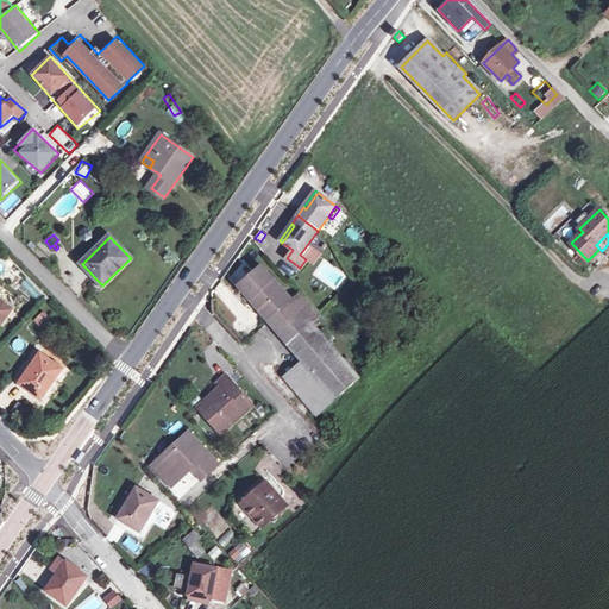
[(26,242),(46,262),(49,258),(30,239),(26,242)]
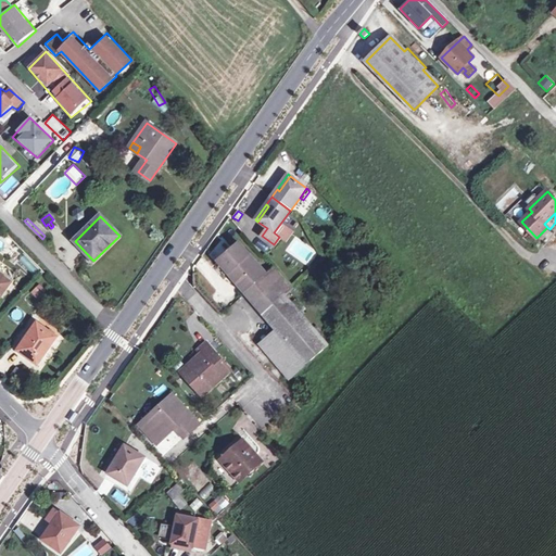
[(277,235),(283,226),(280,224),(274,232),(277,235)]
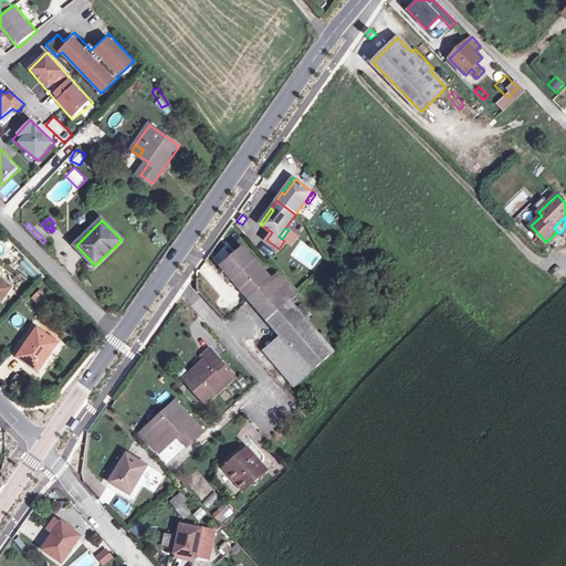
[(221,264),(251,299),(271,280),(242,247),(221,264)]
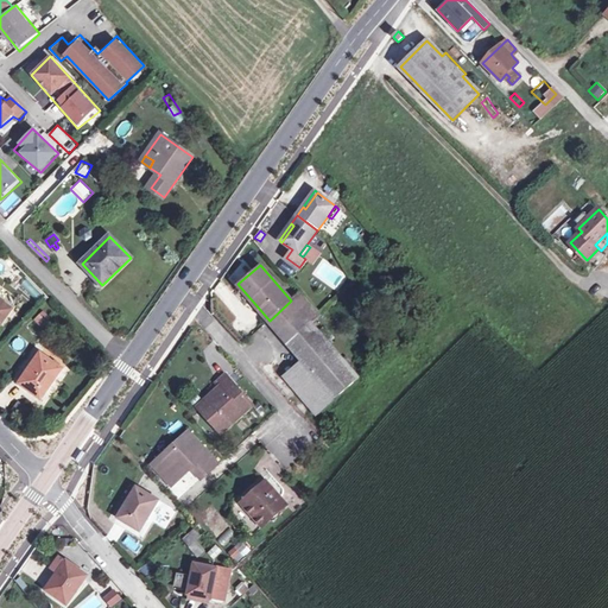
[(291,301),(312,323),(321,315),(301,293),(291,301)]
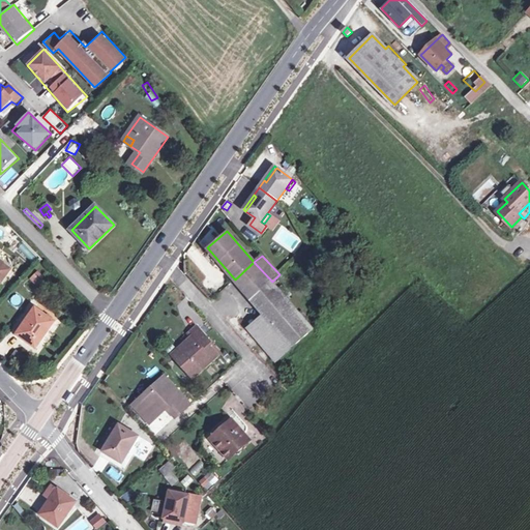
[(0,283),(10,269),(0,261),(0,283)]
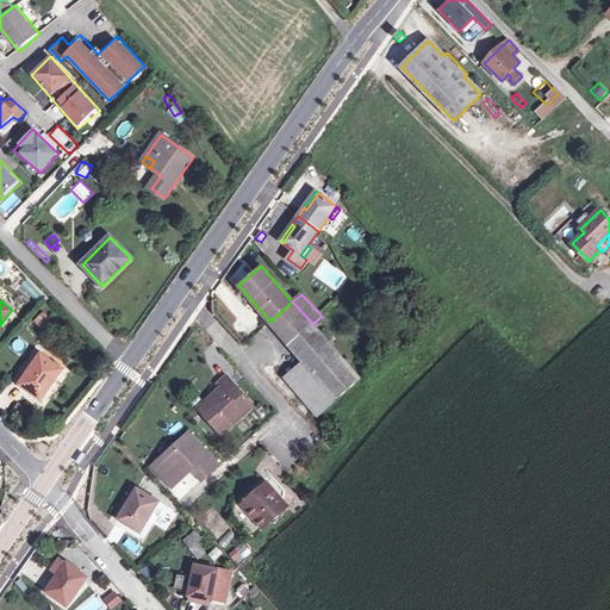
[(292,302),(271,322),(303,359),(282,378),(317,417),(363,379),(313,324),(292,302)]
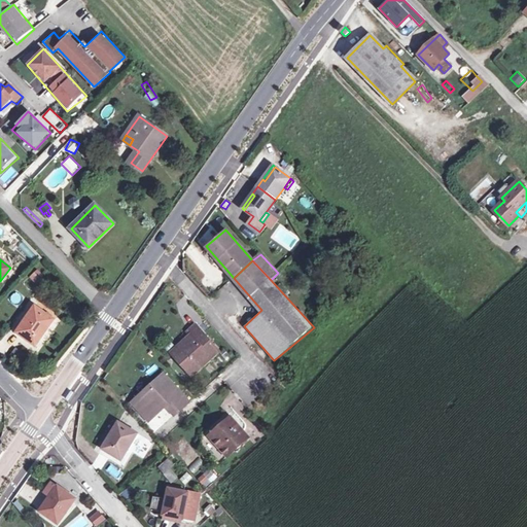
[(33,282),(43,277),(39,270),(29,275),(33,282)]
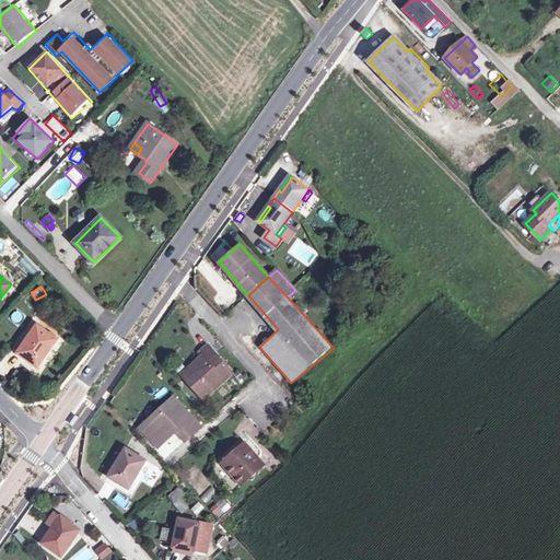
[(57,339),(37,325),(19,353),(37,366),(57,339)]
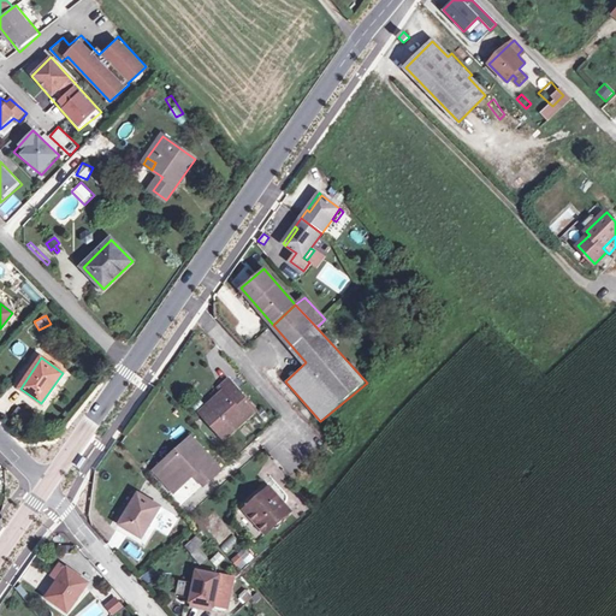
[(205,416),(224,438),(255,410),(229,380),(220,389),(223,392),(214,401),(218,406),(205,416)]
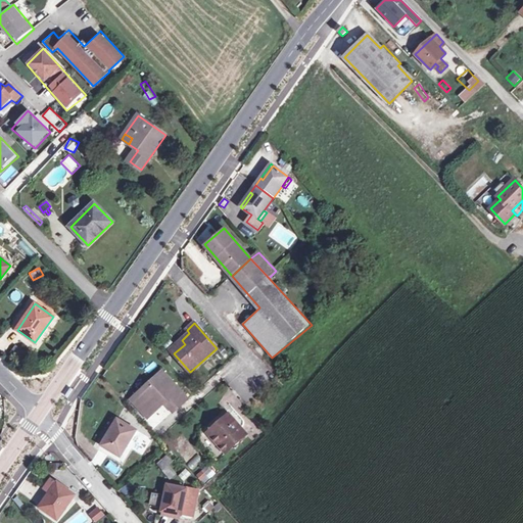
[(171,350),(174,353),(185,344),(182,340),(171,350)]
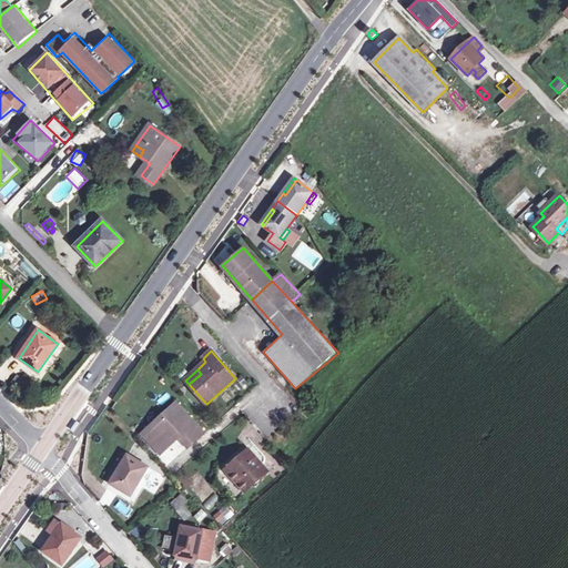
[(163,419),(148,433),(163,450),(179,436),(189,446),(203,434),(176,404),(162,417),(163,419)]
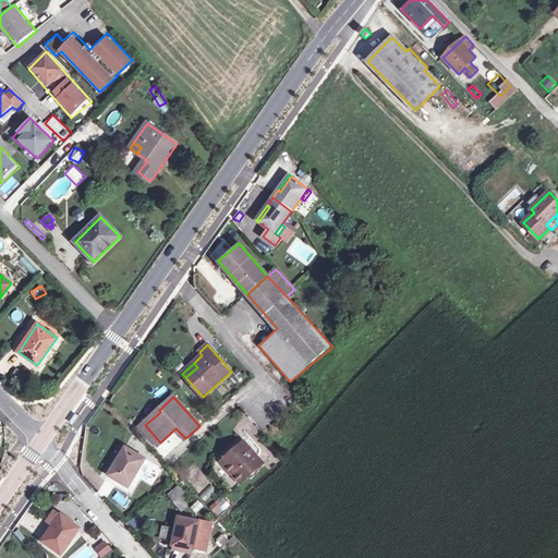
[(156,447),(160,443),(145,425),(160,412),(159,410),(140,428),(156,447)]
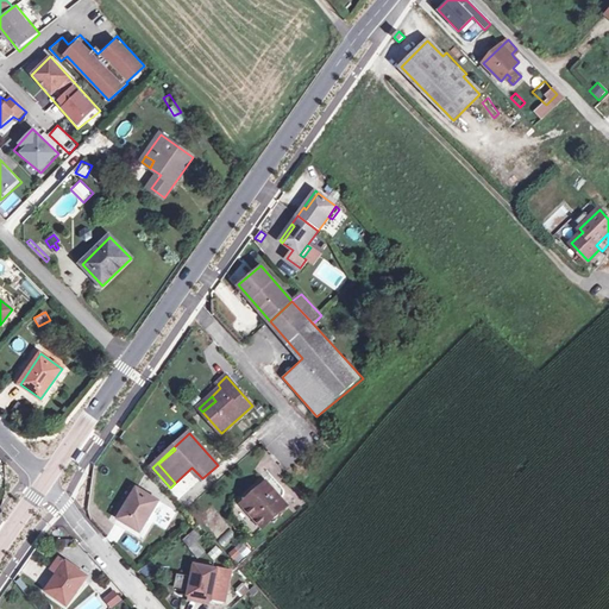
[(148,470),(137,488),(158,501),(177,512),(181,507),(148,470)]
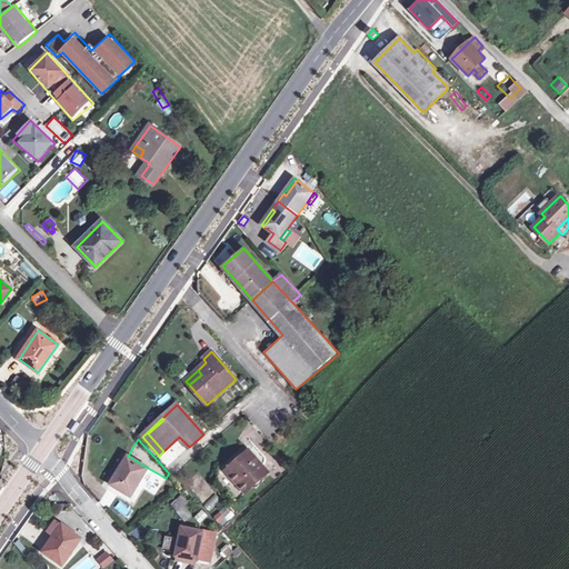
[(245,462),(230,475),(246,492),(269,472),(249,450),(240,458),(245,462)]
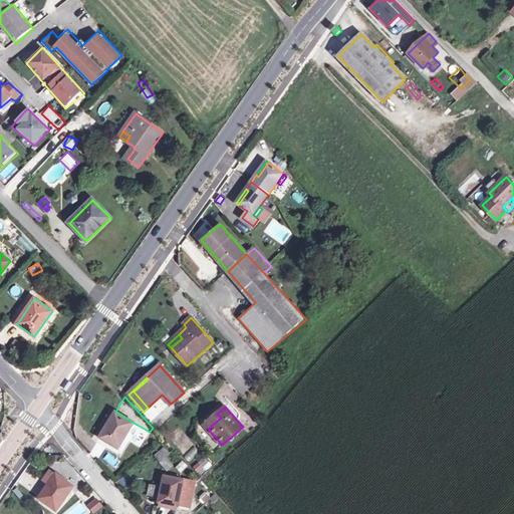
[(127,434),(134,423),(115,412),(100,438),(116,447),(124,435),(126,436),(127,434)]
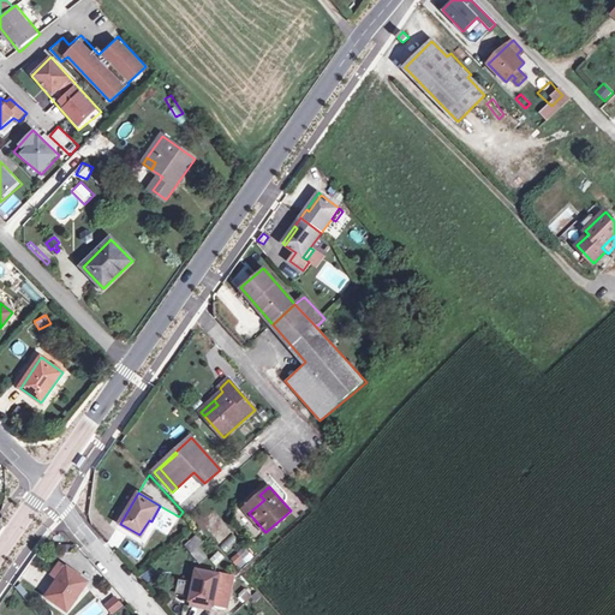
[(249,513),(264,500),(260,495),(245,509),(249,513)]
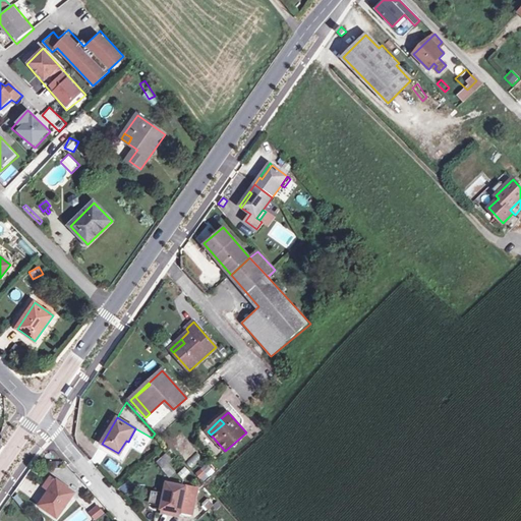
[(145,450),(152,438),(135,428),(129,440),(145,450)]
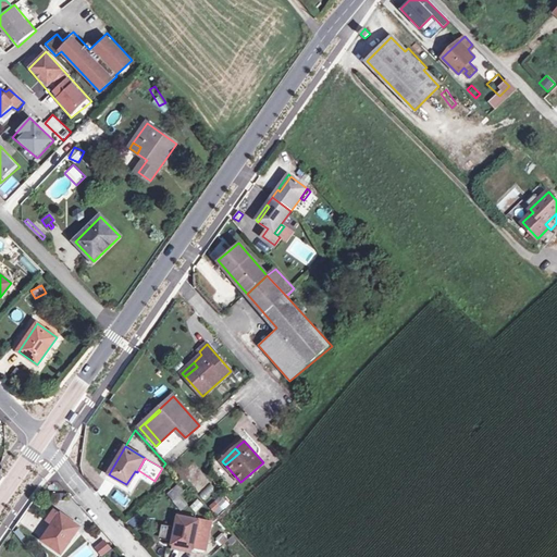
[(128,486),(137,472),(135,471),(126,484),(128,486)]
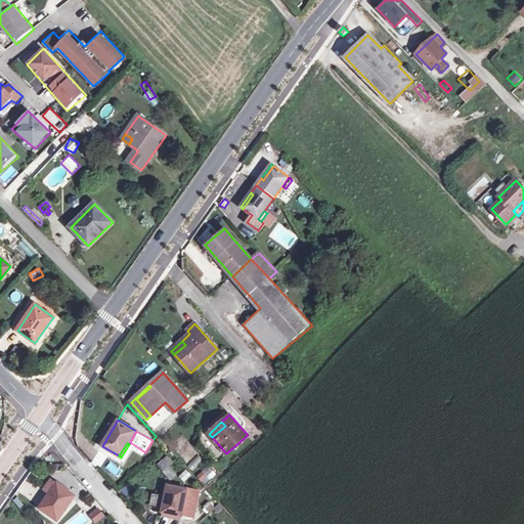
[(173,463),(177,459),(169,448),(164,452),(168,457),(173,463)]
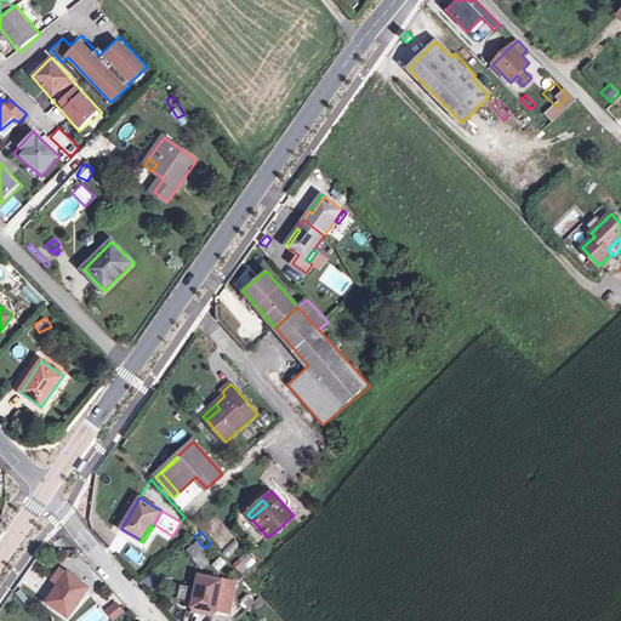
[(188,552),(199,542),(194,536),(182,546),(188,552)]
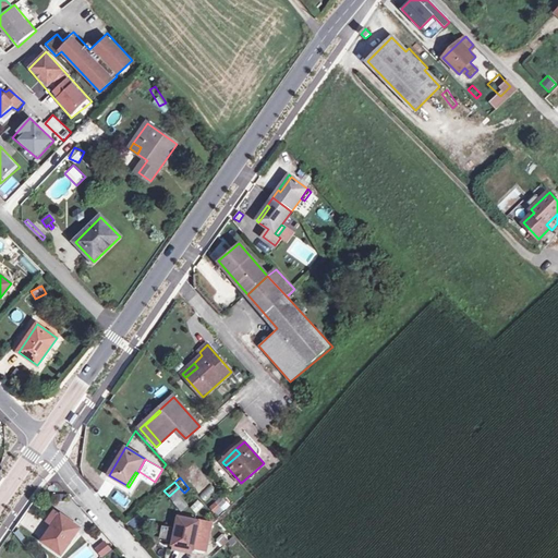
[(181,496),(184,493),(179,487),(169,496),(174,502),(181,496)]
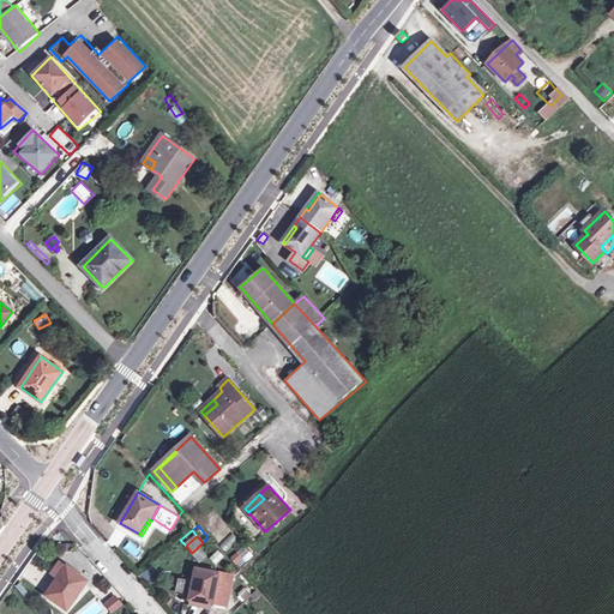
[(239,567),(253,555),(244,545),(230,557),(239,567)]
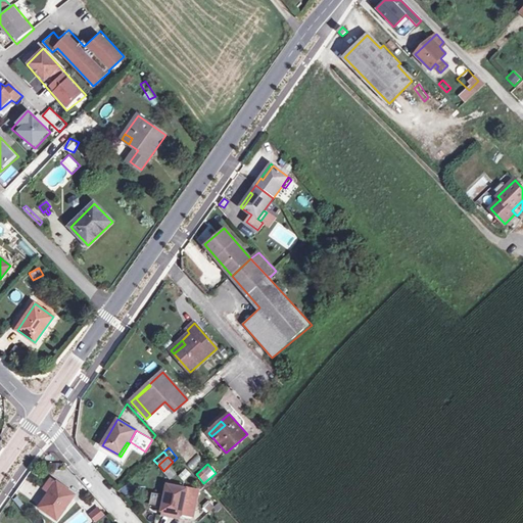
[(177,474),(170,465),(163,471),(170,479),(177,474)]
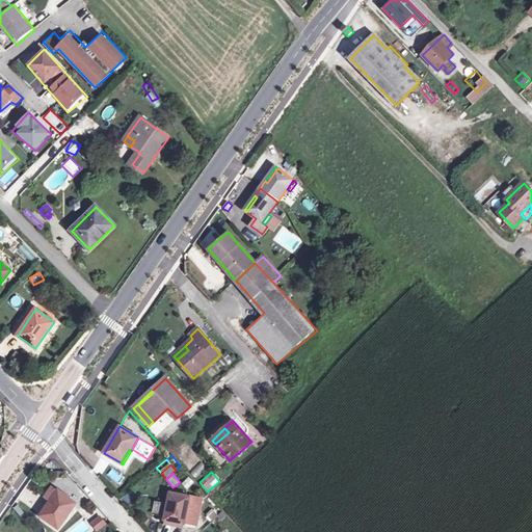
[(186,488),(193,482),(189,477),(181,482),(186,488)]
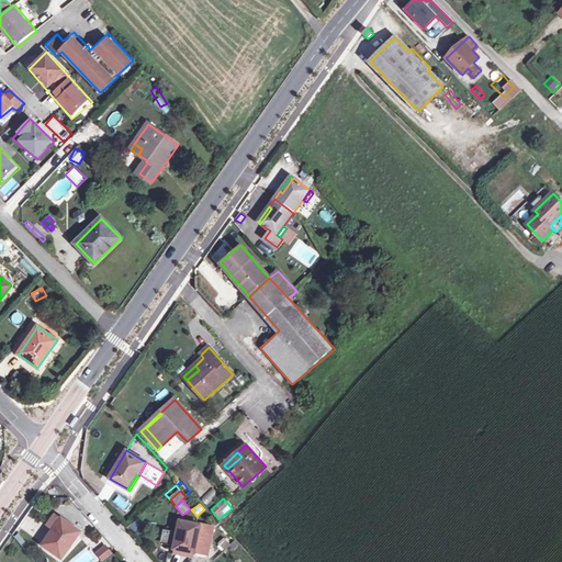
[(56,514),(47,526),(53,530),(62,518),(56,514)]
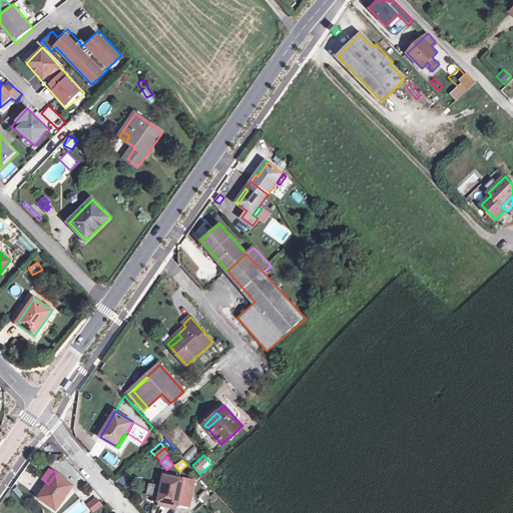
[(65,498),(63,496),(71,484),(56,473),(48,484),(38,497),(56,510),(65,498)]
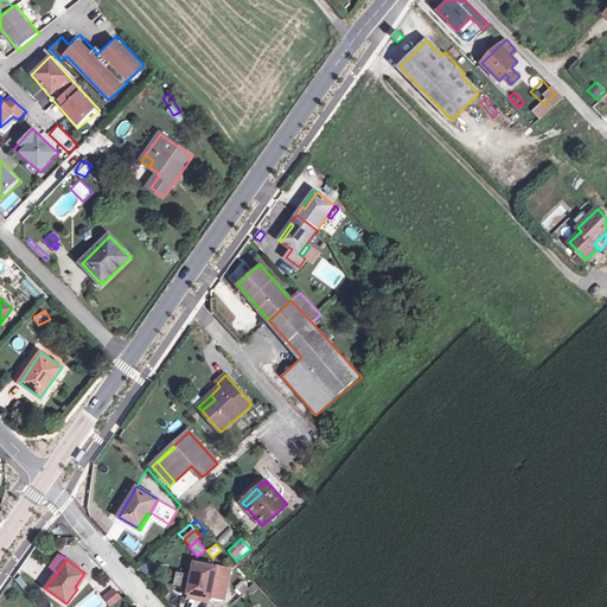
[(217,567),(195,562),(187,593),(210,598),(212,588),(215,576),(217,567)]
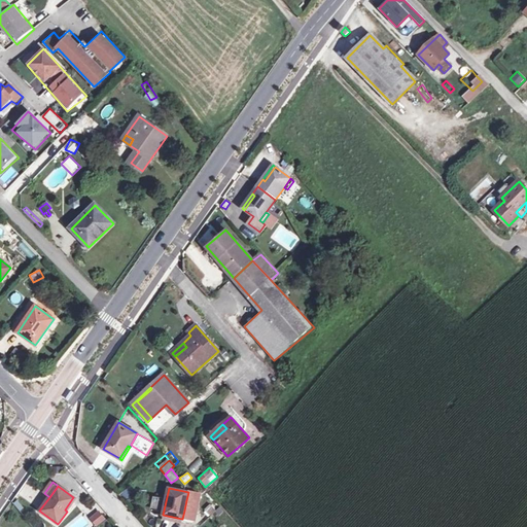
[(161,510),(163,497),(153,495),(150,506),(161,510)]
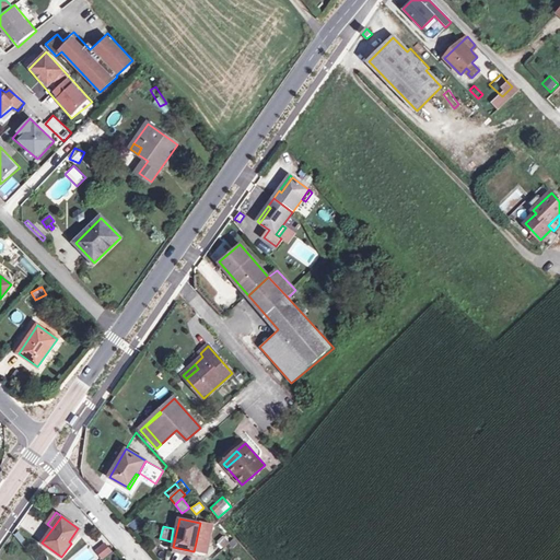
[(196,543),(207,545),(209,534),(198,532),(196,543)]
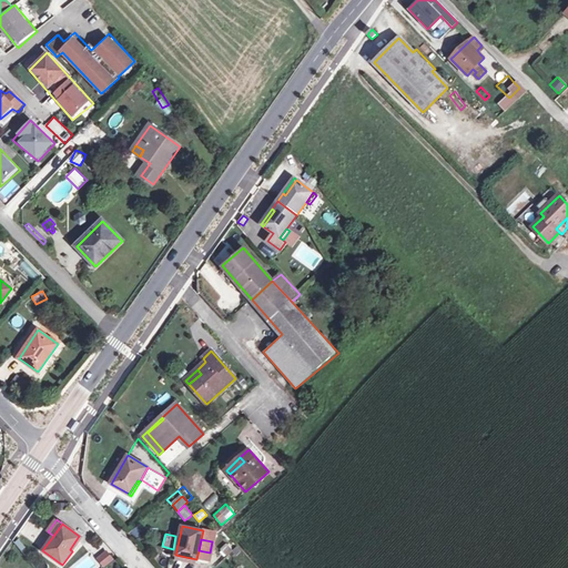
[(107,548),(95,556),(103,567),(115,558),(107,548)]
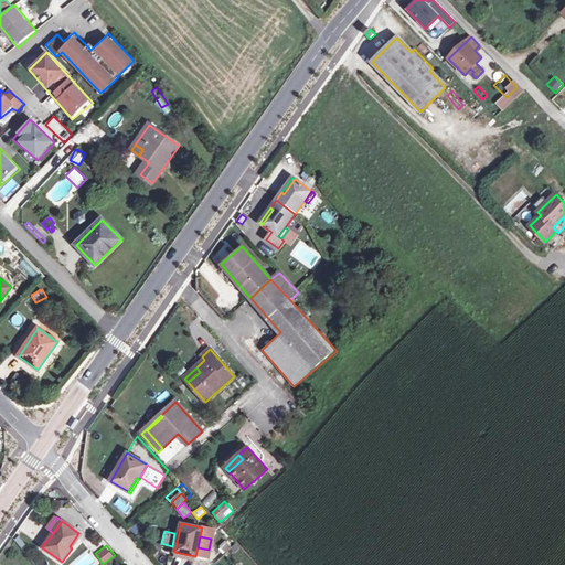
[(66,564),(97,564),(86,550),(66,564)]
